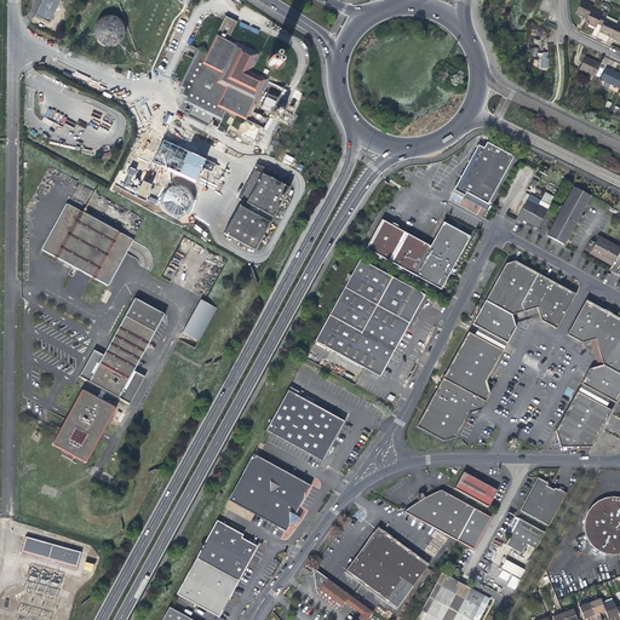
[(50,23),(61,0),(42,0),(35,16),(50,23)]
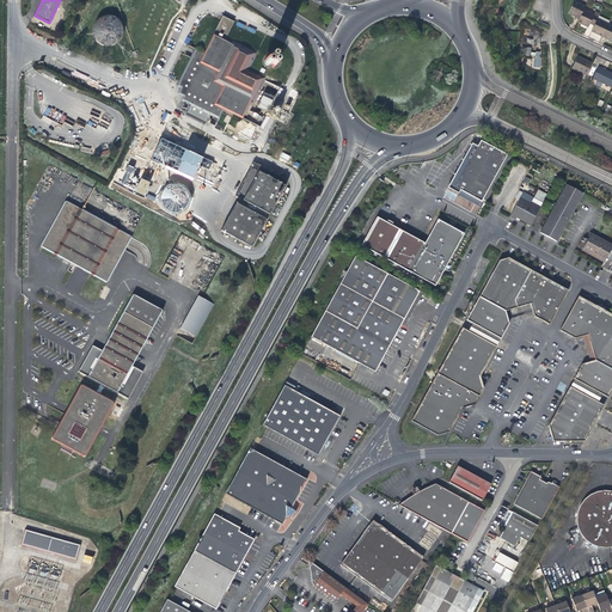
[(570,16),(577,19),(582,10),(583,6),(573,1),(567,13),(570,16)]
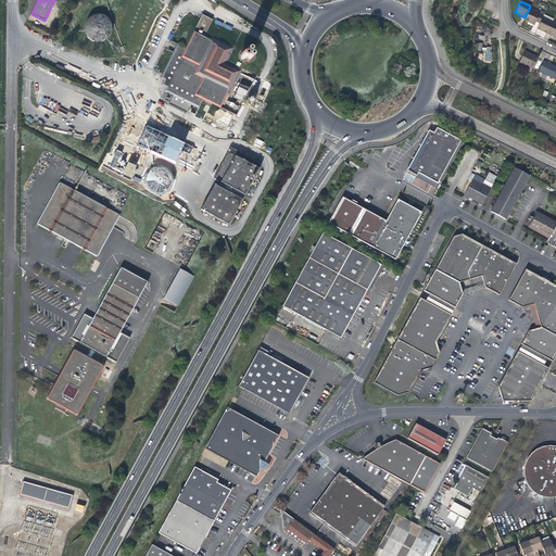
[(134,8),(131,5),(130,5),(128,4),(126,4),(123,4),(121,5),(117,8),(115,10),(114,11),(113,13),(112,16),(112,20),(113,22),(113,24),(114,26),(116,27),(117,29),(121,30),(124,32),(126,32),(128,32),(131,30),(134,29),(136,28),(137,26),(138,24),(139,21),(139,20),(139,17),(139,15),(138,13),(138,11),(136,9),(134,8)]
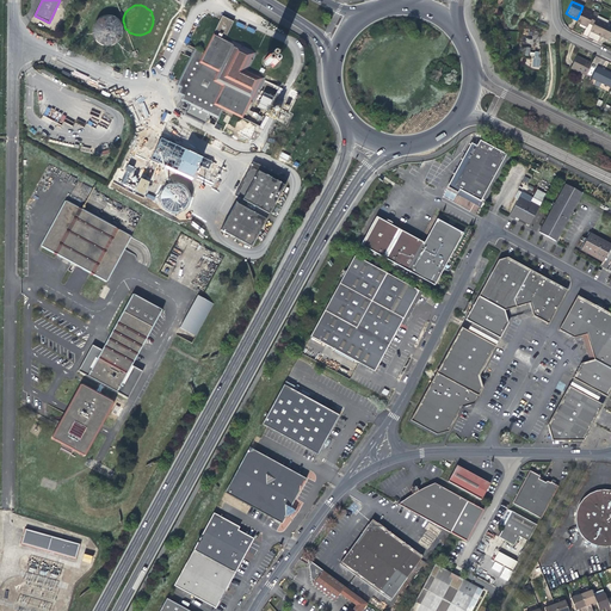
[(597,17),(581,10),(576,19),(575,22),(584,25),(586,28),(588,24),(592,26),(596,19),(597,17)]
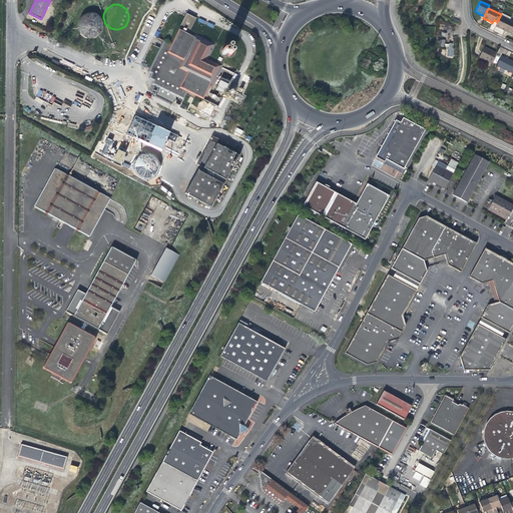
[(186,14),(178,30),(188,35),(196,19),(186,14)]
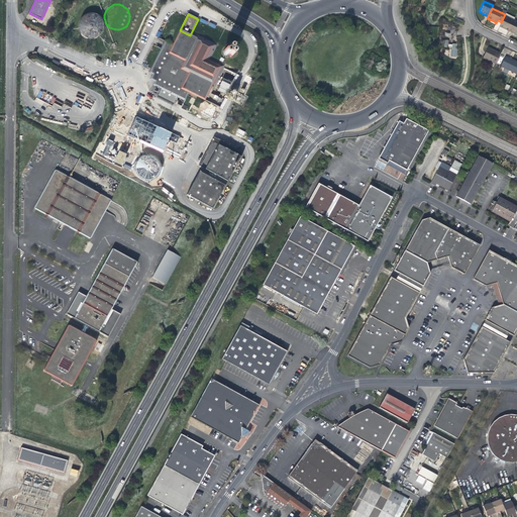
[(95,17),(94,16),(93,16),(91,15),(88,15),(85,15),(83,16),(81,17),(79,18),(78,20),(76,22),(76,24),(75,26),(75,29),(76,32),(77,34),(79,36),(81,38),(83,39),(85,39),(88,40),(90,39),(93,39),(95,37),(97,36),(98,34),(99,33),(100,31),(100,28),(100,25),(100,24),(99,21),(97,19),(95,17)]
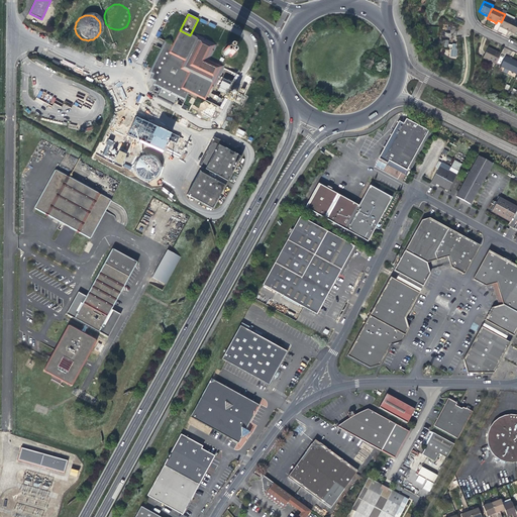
[(513,21),(504,16),(501,22),(499,26),(503,28),(509,31),(513,21)]
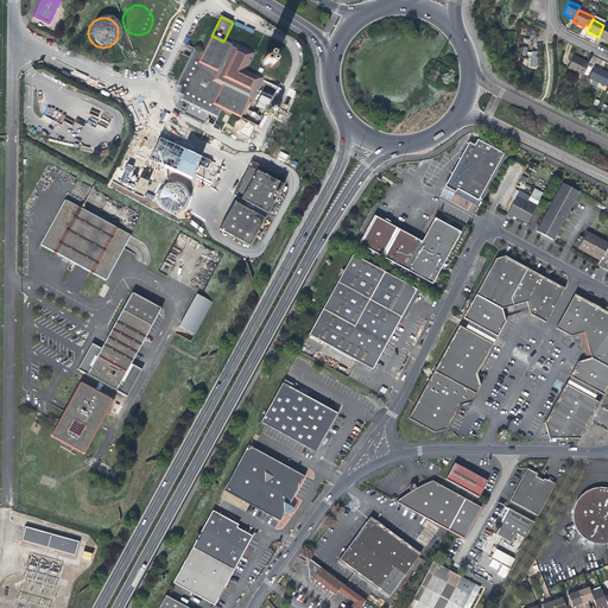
[(172,87),(176,89),(182,92),(179,97),(177,101),(215,119),(220,109),(239,118),(247,101),(248,102),(260,77),(244,69),(252,52),(227,40),(226,43),(223,42),(211,36),(208,35),(200,54),(190,49),(172,87)]
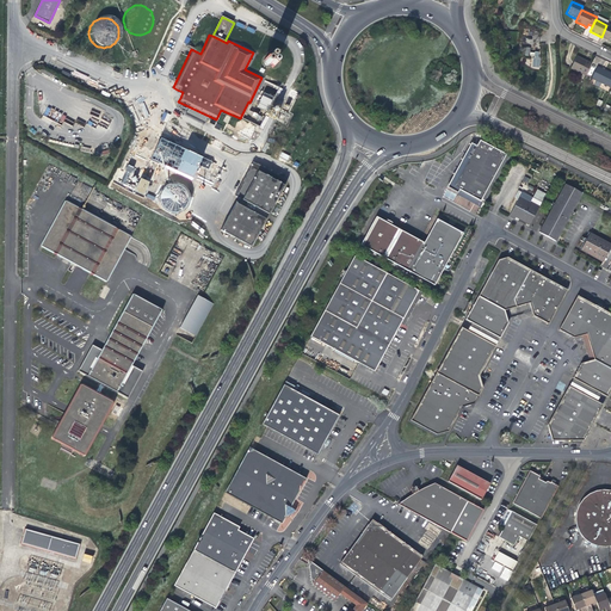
[(585,75),(591,65),(580,59),(576,56),(571,68),(585,75)]
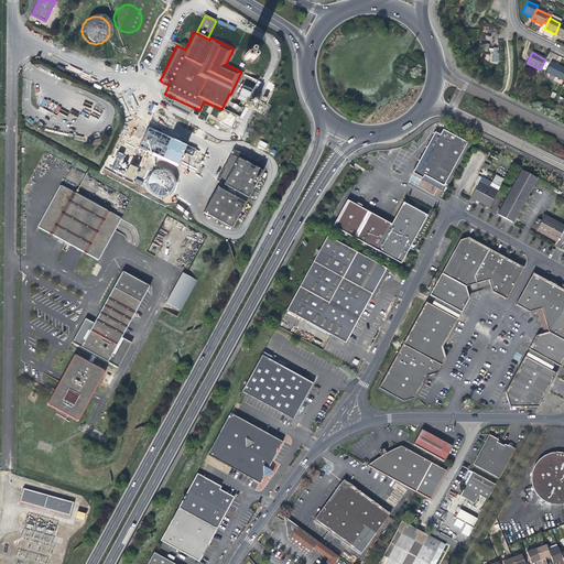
[(245,63),(245,62),(246,62),(246,63),(247,64),(248,64),(249,64),(249,63),(250,63),(251,62),(251,61),(250,60),(249,58),(248,58),(249,56),(249,54),(248,54),(248,53),(247,53),(246,53),(245,53),(243,54),(243,55),(243,56),(243,57),(242,57),(241,57),(240,58),(240,60),(240,61),(240,62),(241,62),(241,63),(242,63),(243,63),(245,63)]
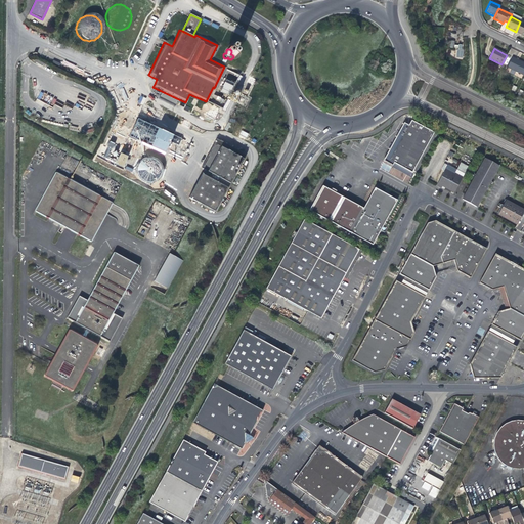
[(508,68),(523,75),(523,63),(519,61),(512,57),(508,68)]
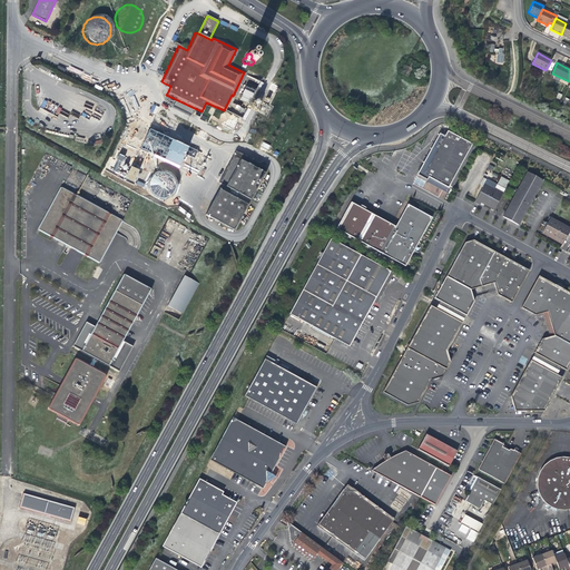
[(246,86),(239,99),(249,104),(256,90),(246,86)]
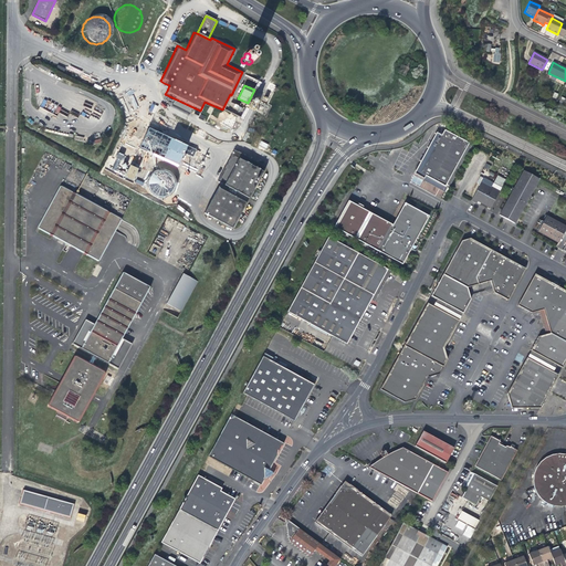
[(58,113),(60,105),(43,101),(41,107),(58,113)]
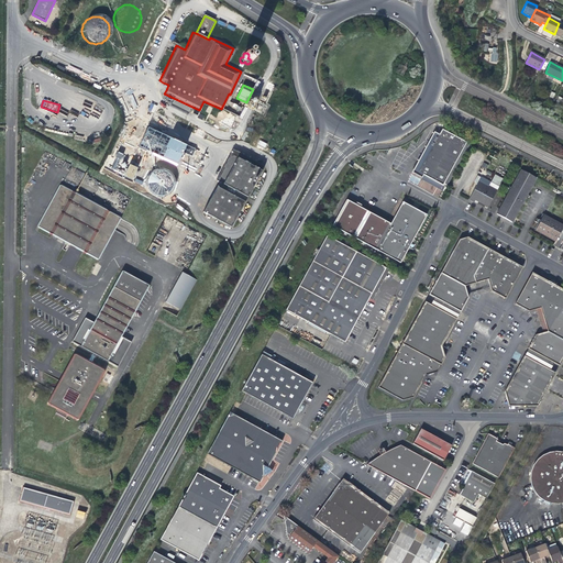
[(152,103),(148,110),(153,112),(157,106),(152,103)]
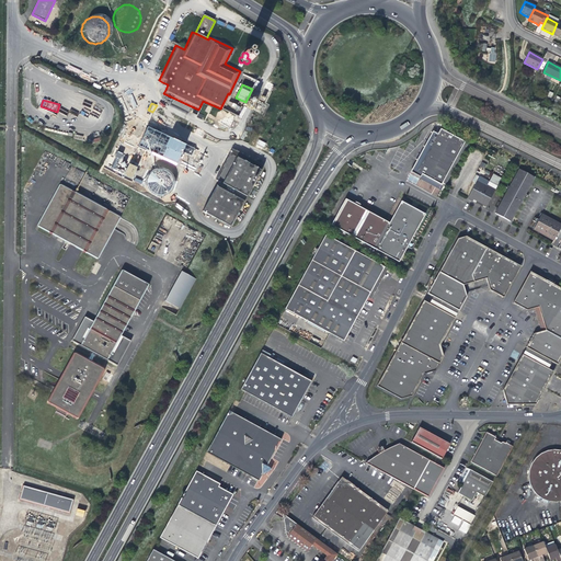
[(443,190),(470,139),(443,124),(441,128),(439,128),(437,134),(432,130),(415,162),(415,161),(409,172),(420,178),(442,189),(443,190)]
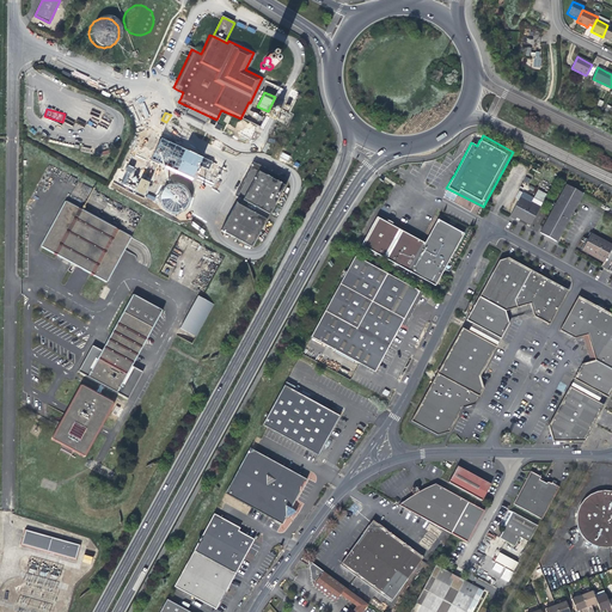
[(176,158),(175,159),(178,166),(176,170),(171,171),(169,169),(166,161),(165,161),(163,166),(164,170),(160,171),(154,183),(167,189),(170,188),(172,191),(183,197),(189,185),(188,182),(193,181),(197,169),(185,163),(182,164),(181,160),(176,158)]
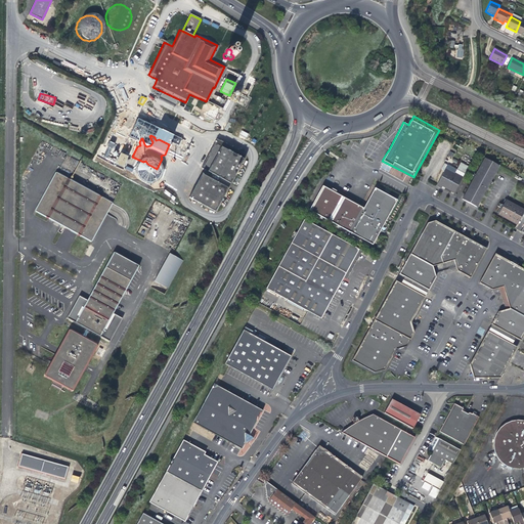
[(149,136),(142,138),(144,144),(146,146),(150,145),(153,142),(149,136)]
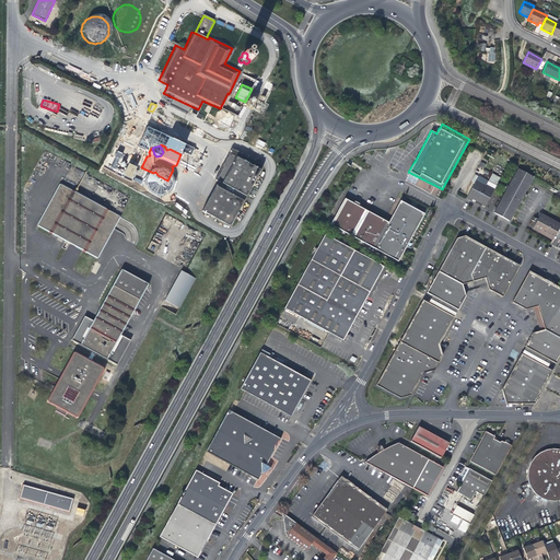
[(247,196),(264,164),(247,156),(245,161),(240,158),(242,153),(232,148),(230,152),(237,156),(232,166),(224,162),(222,167),(230,171),(223,183),(221,182),(219,186),(217,186),(203,211),(231,225),(244,200),(237,197),(240,191),(247,196)]
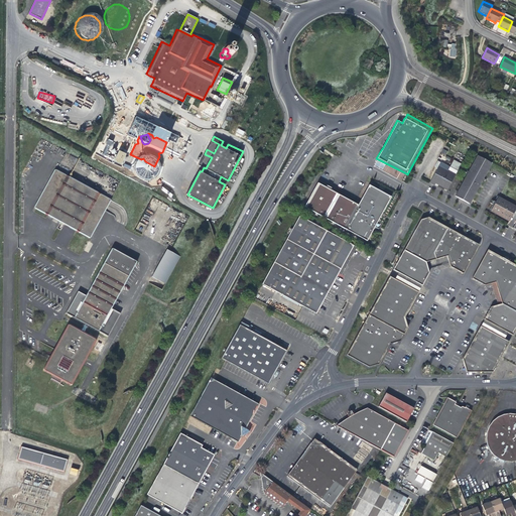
[(123,163),(126,152),(117,150),(112,148),(114,141),(107,139),(102,156),(123,163)]
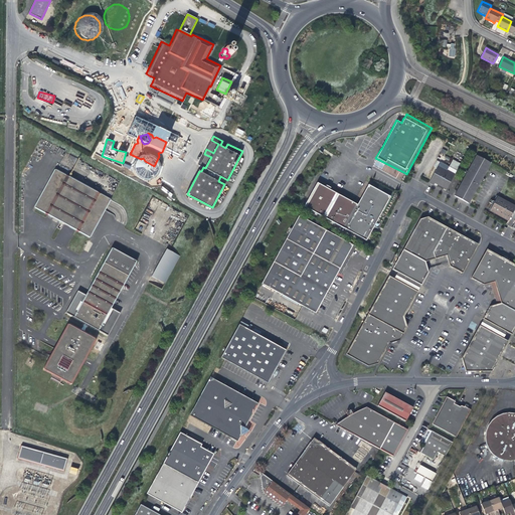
[(206,149),(213,153),(218,144),(211,140),(206,149)]
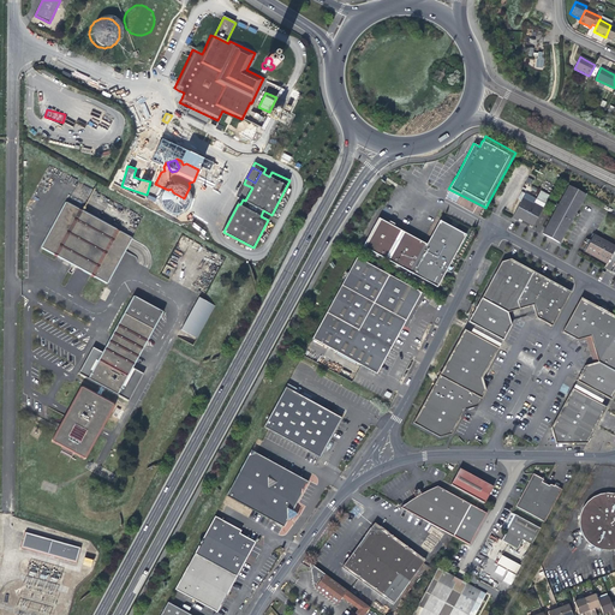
[(240,198),(237,203),(238,204),(240,204),(243,199),(245,201),(252,187),(244,184),(237,196),(240,198)]
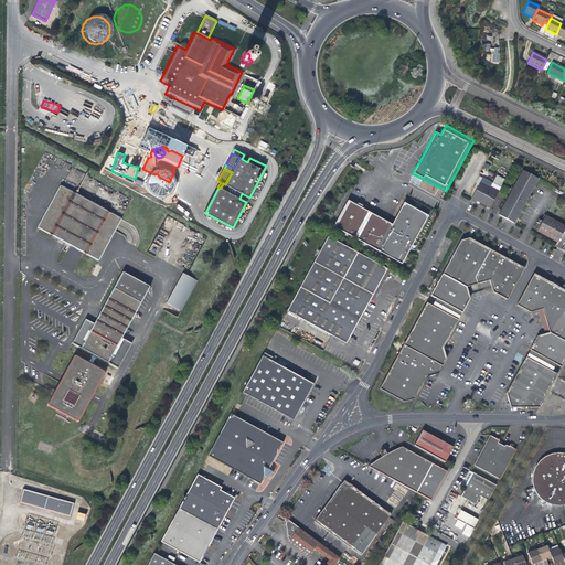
[(511,223),(535,178),(522,171),(499,215),(511,223)]
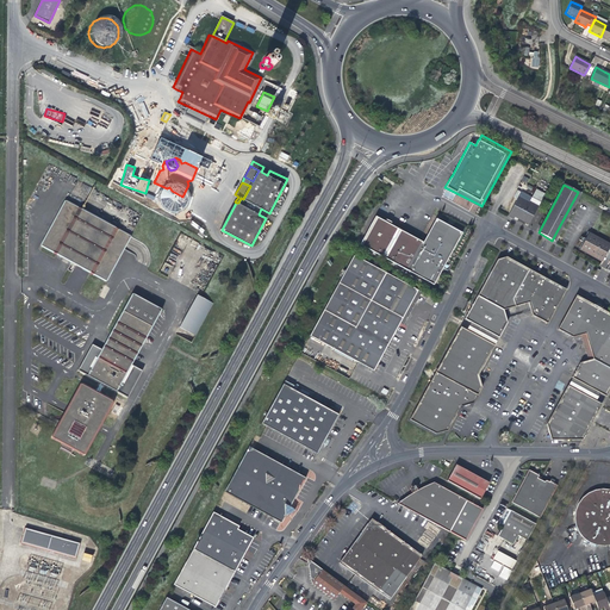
[(530,198),(524,194),(523,197),(520,194),(508,216),(512,219),(514,217),(528,224),(543,194),(535,190),(530,198)]
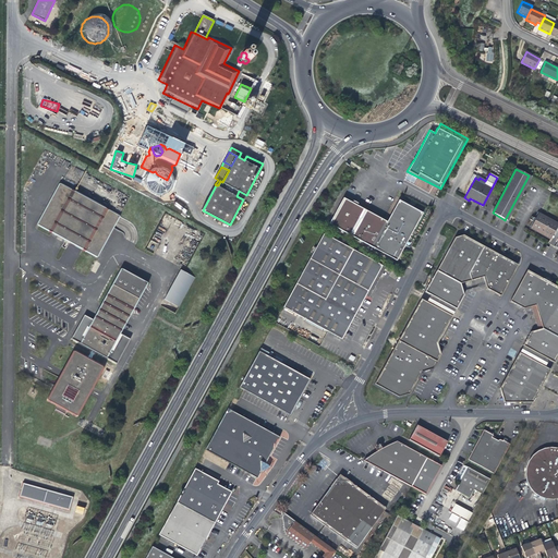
[(101,221),(108,210),(60,184),(59,184),(36,226),(37,226),(37,227),(96,258),(97,258),(113,229),(101,221)]
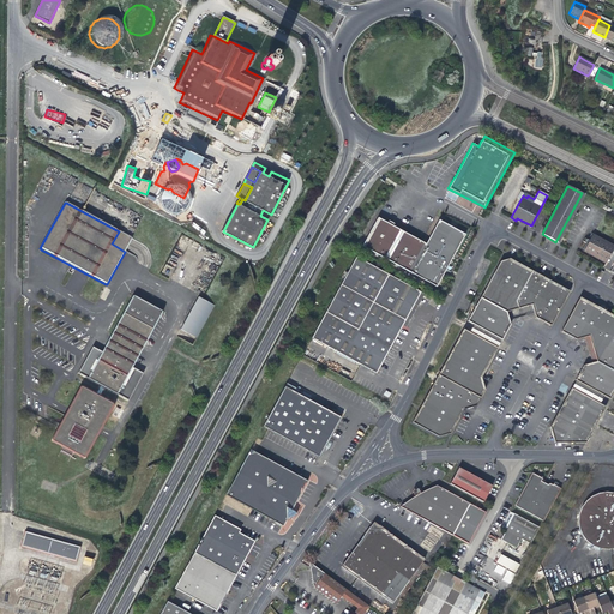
[(425,245),(377,218),(361,247),(434,288),(463,235),(453,230),(447,227),(438,221),(425,245)]
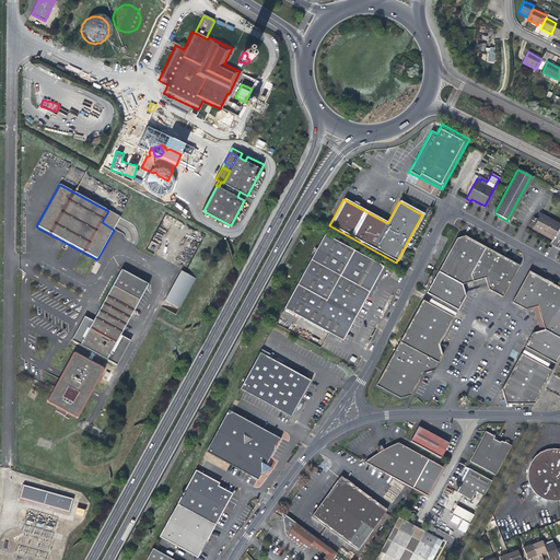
[(119,217),(108,211),(102,222),(114,230),(120,219),(119,218),(119,217)]
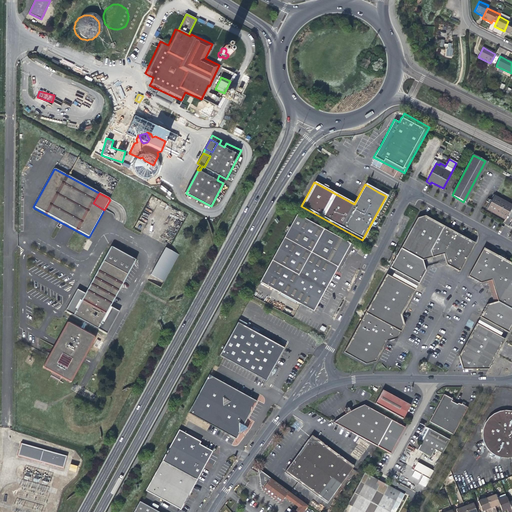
[(493,197),(487,208),(494,212),(505,218),(511,206),(493,197)]
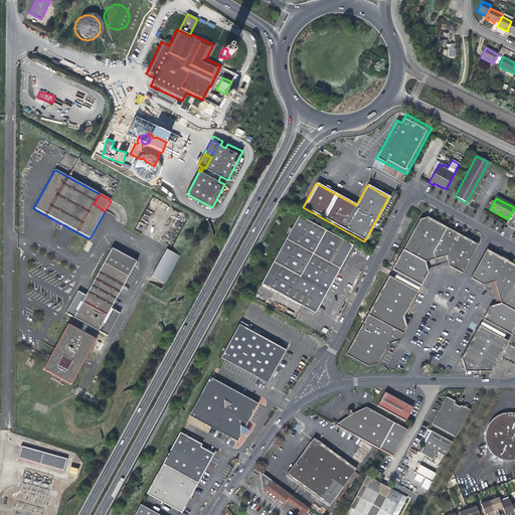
[(314,314),(320,303),(351,245),(298,216),(267,275),(261,285),(302,307),(314,314)]
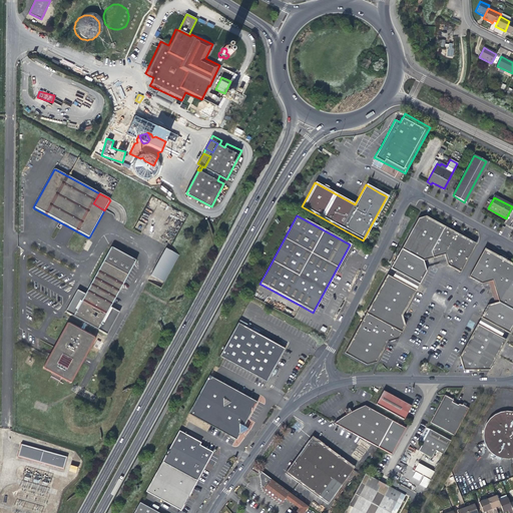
[(444,255),(446,262),(460,235),(436,222),(434,221),(425,216),(418,218),(401,249),(417,258),(423,262),(430,260),(435,258),(444,255)]
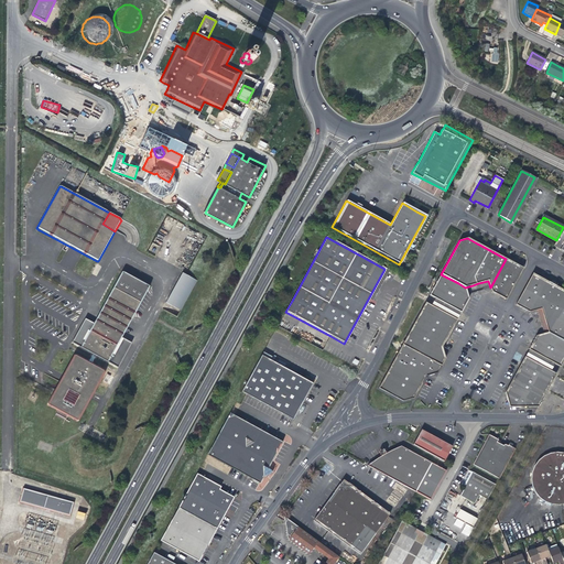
[(513,263),(506,259),(490,288),(491,292),(505,300),(519,274),(517,266),(513,263)]
